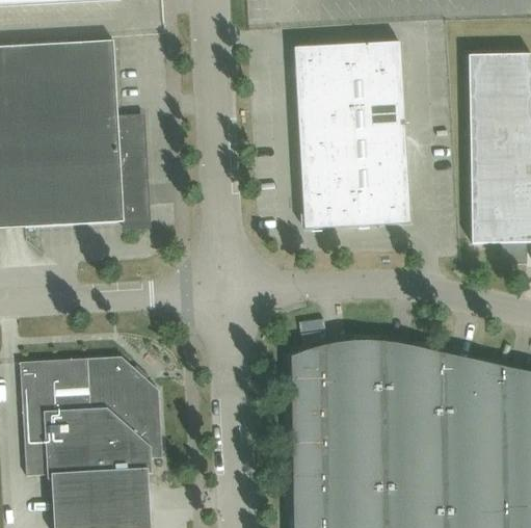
[(117,116),(112,38),(0,44),(0,226),(121,219),(122,223),(145,222),(144,202),(140,202),(139,186),(143,181),(140,115),(117,116)]
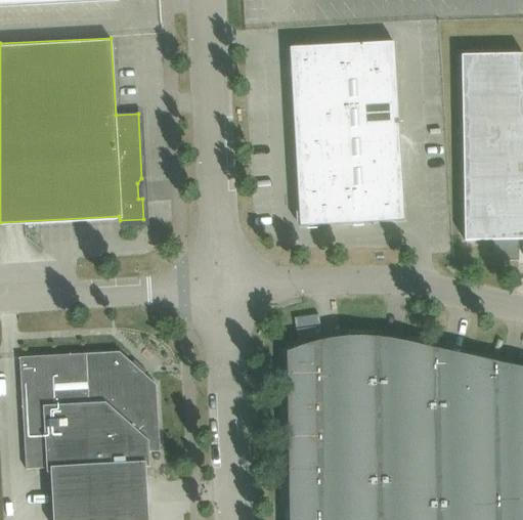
[(334,102),(396,98),(393,39),(361,41),(363,71),(333,73),(334,102)]
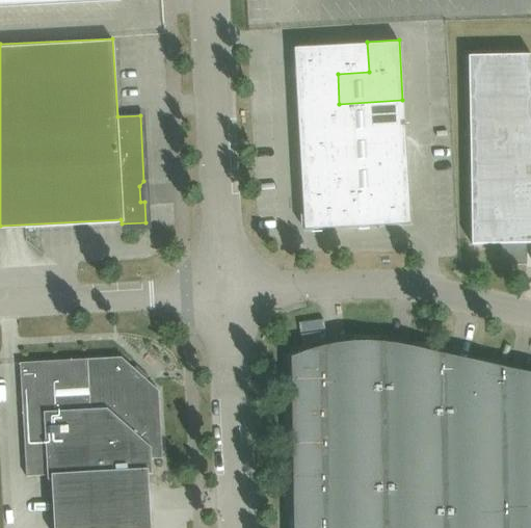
[(338,74),(369,72),(367,42),(336,44),(338,74)]
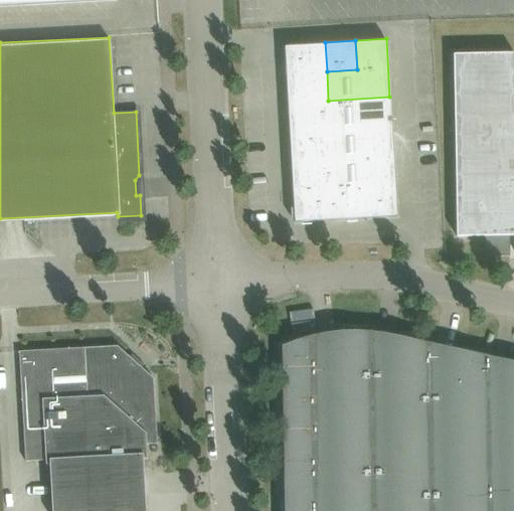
[(286,73),(327,71),(325,42),(284,44),(286,73)]
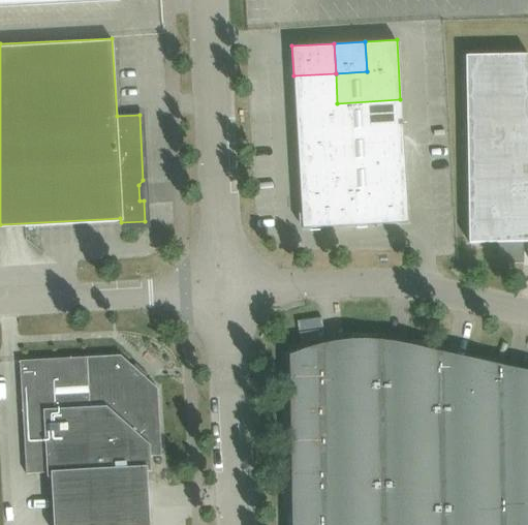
[(527,51),(465,53),(468,240),(527,238),(527,51)]
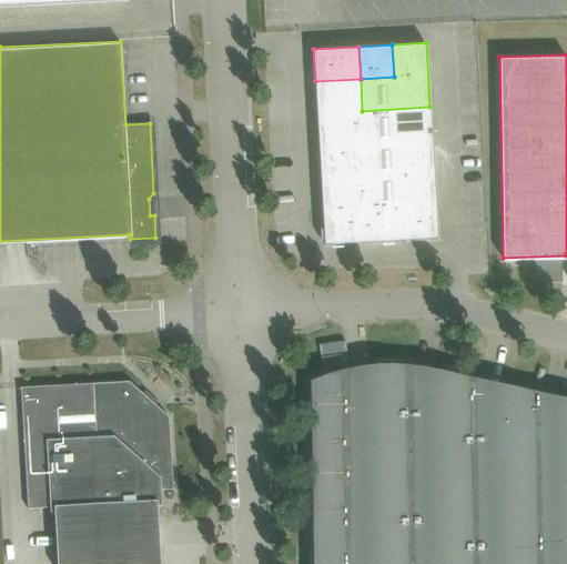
[(317,113),(362,111),(361,79),(315,81),(317,113)]
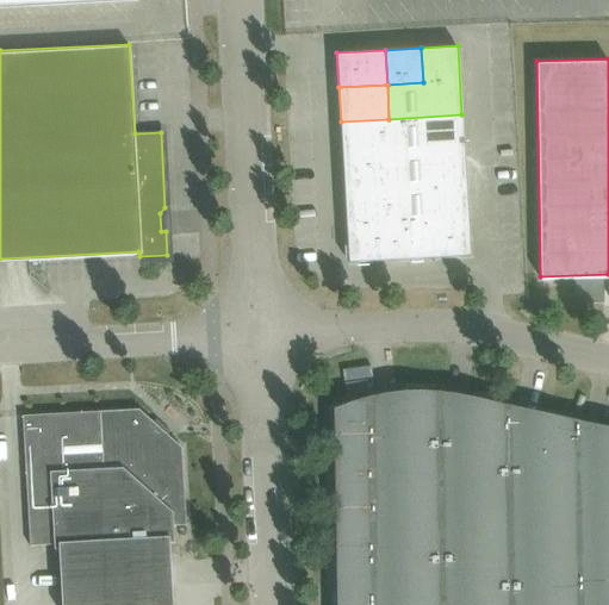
[(391,153),(464,149),(461,114),(389,119),(391,153)]
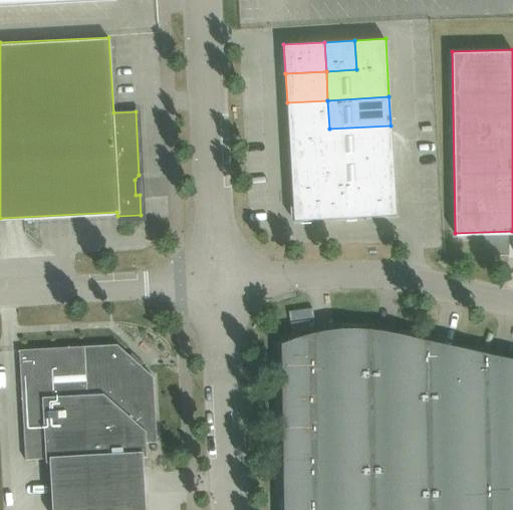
[(288,132),(329,129),(327,100),(287,102),(288,132)]
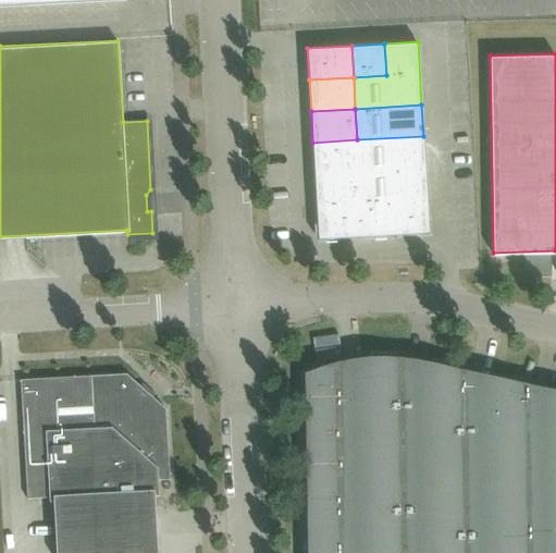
[(359,171),(424,168),(423,136),(357,139),(359,171)]
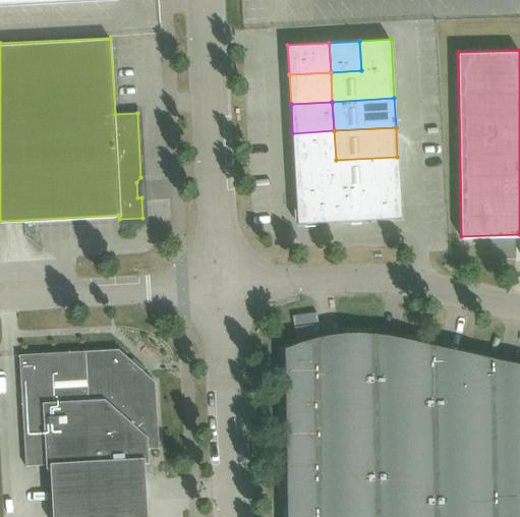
[(294,162),(336,160),(334,130),(292,133),(294,162)]
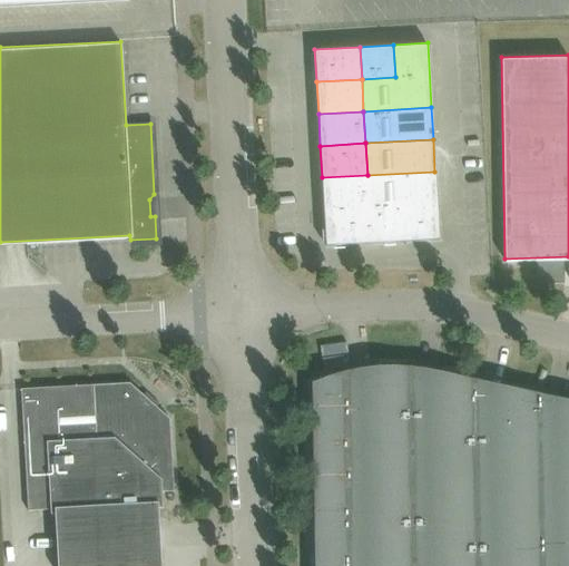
[(369,207),(402,205),(437,204),(434,172),(368,175),(369,207)]
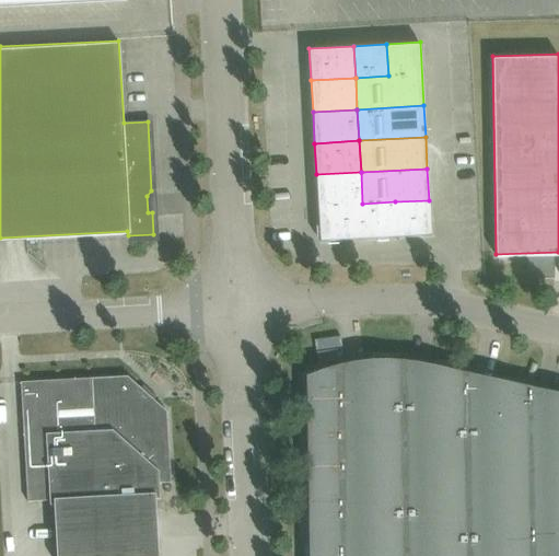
[(318,206),(362,204),(361,172),(316,174),(318,206)]
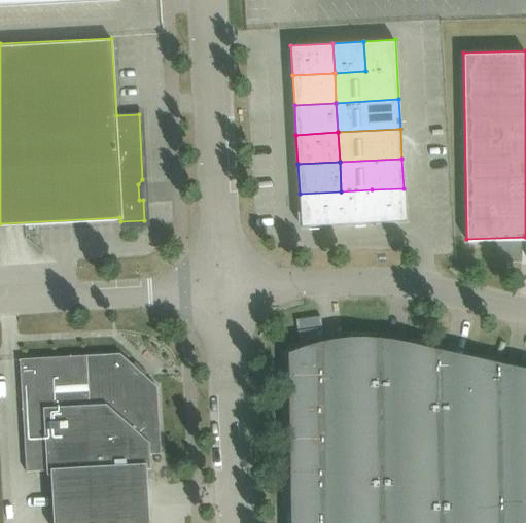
[(374,220),(406,218),(404,188),(372,189),(374,220)]
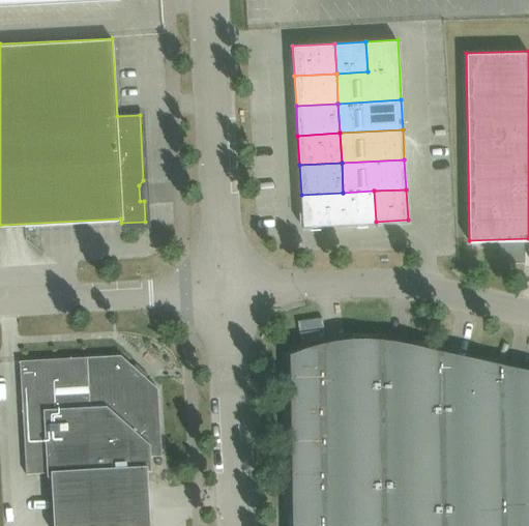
[(302,226),(376,222),(374,191),(343,193),(301,195),(302,226)]
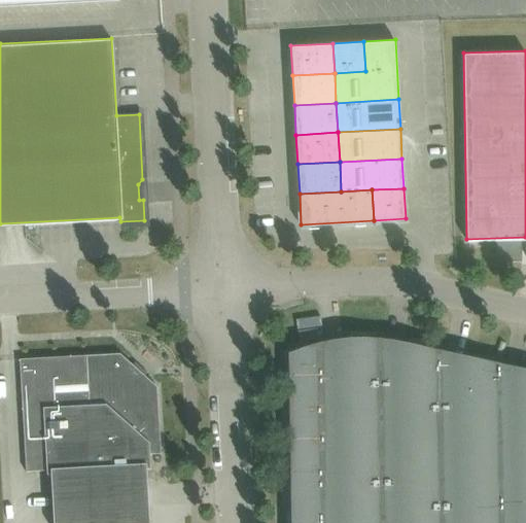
[(370,522),(369,337),(361,337),(353,337),(346,338),(339,339),(330,340),(323,341),(316,343),(309,345),(302,347),(294,350),(288,353),(290,522),(370,522)]
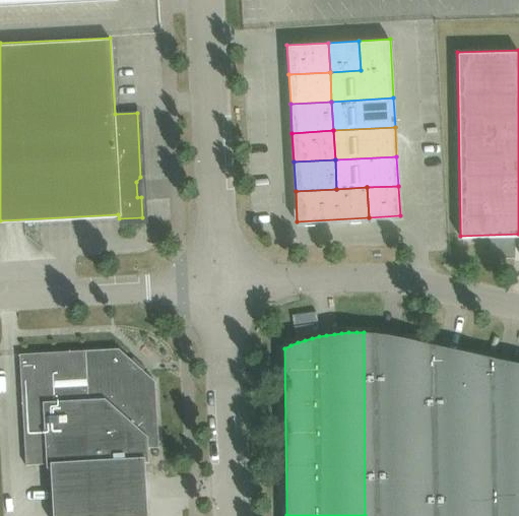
[(433,515),(434,345),(390,335),(383,334),(377,333),(370,333),(364,332),(365,515),(433,515)]
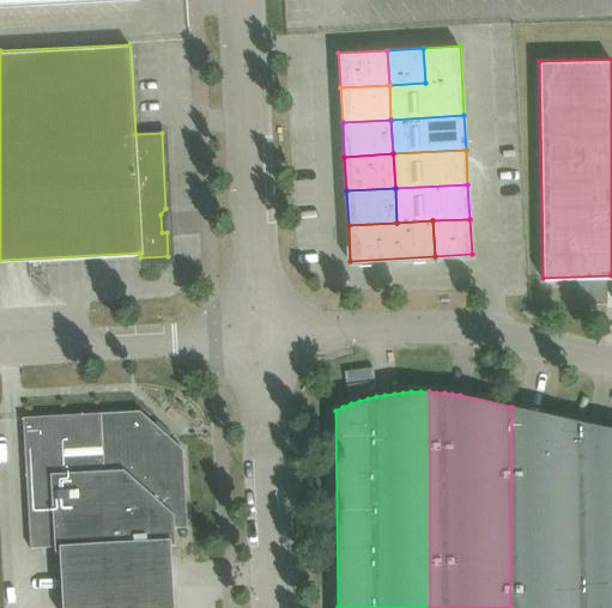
[(604,607),(601,426),(511,407),(510,607),(604,607)]
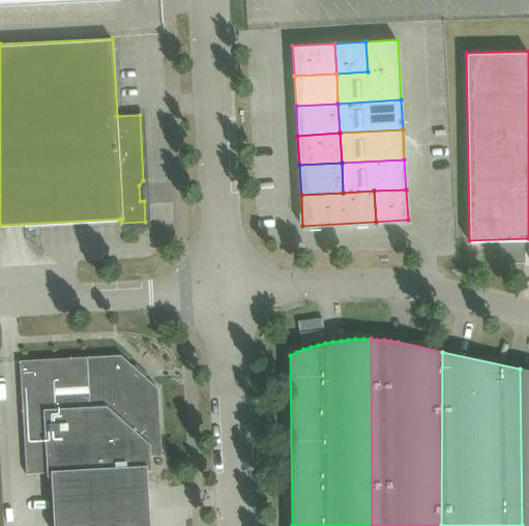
[(149,525),(147,469),(151,469),(150,454),(160,454),(157,386),(119,353),(19,358),(25,470),(46,469),(47,474),(51,474),(53,525),(149,525)]
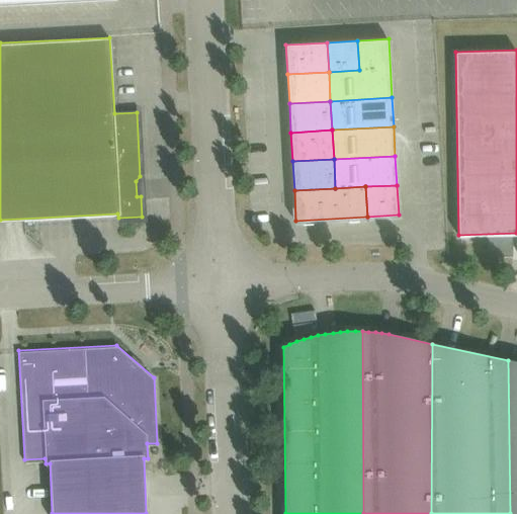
[(516,513),(516,362),(508,360),(510,513),(516,513)]
